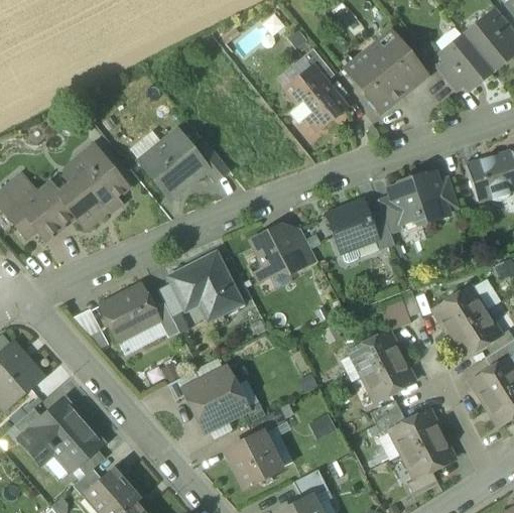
[(513,29),(498,9),(488,17),(509,42),(513,38),(513,29)]
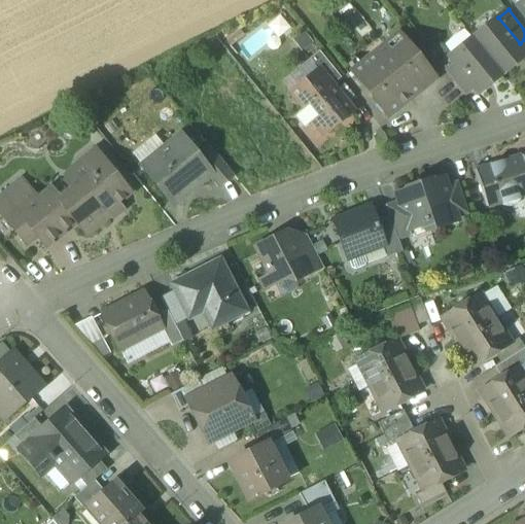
[(498,18),(451,56),(456,61),(477,86),(479,90),(481,90),(524,56),(524,48),(520,43),(498,18)]
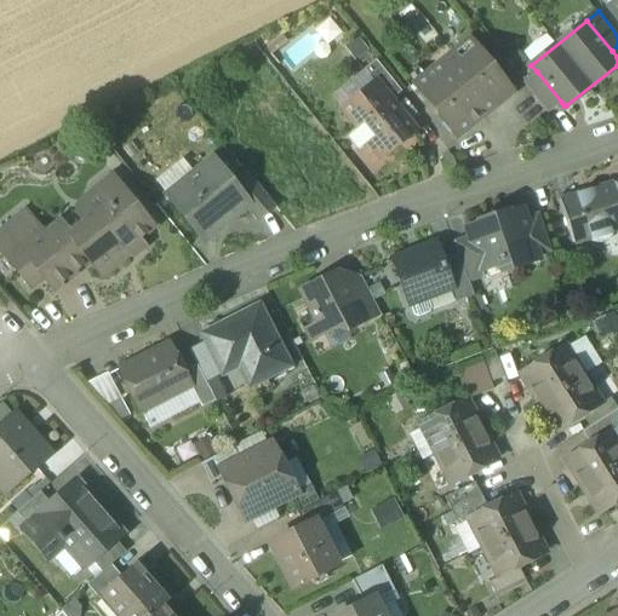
[(462,57),(456,50),(416,82),(458,134),(514,90),(478,45),(462,57)]
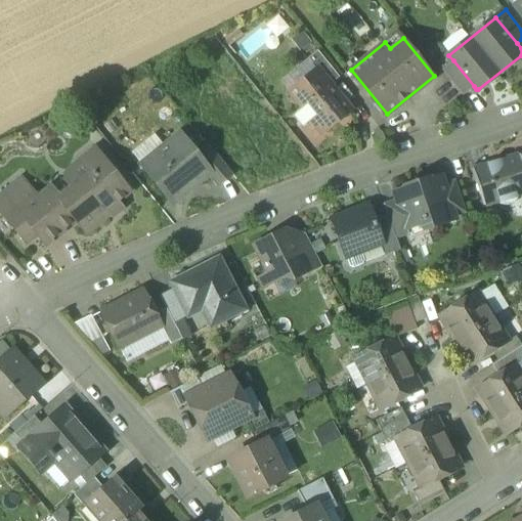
[(340,76),(318,49),(309,56),(318,69),(331,84),(340,76)]
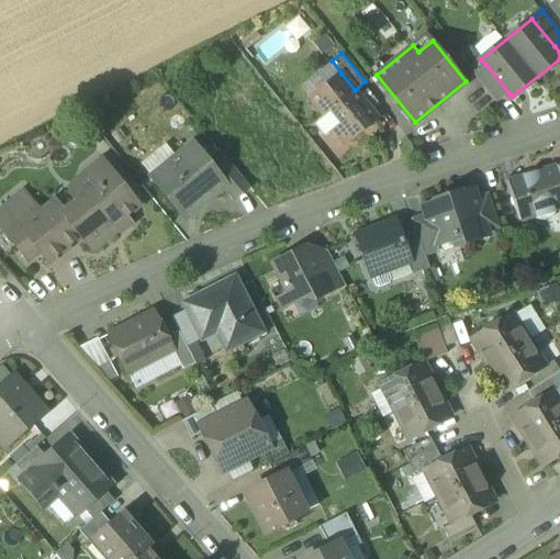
[(508,92),(486,65),(476,74),(497,101),(508,92)]
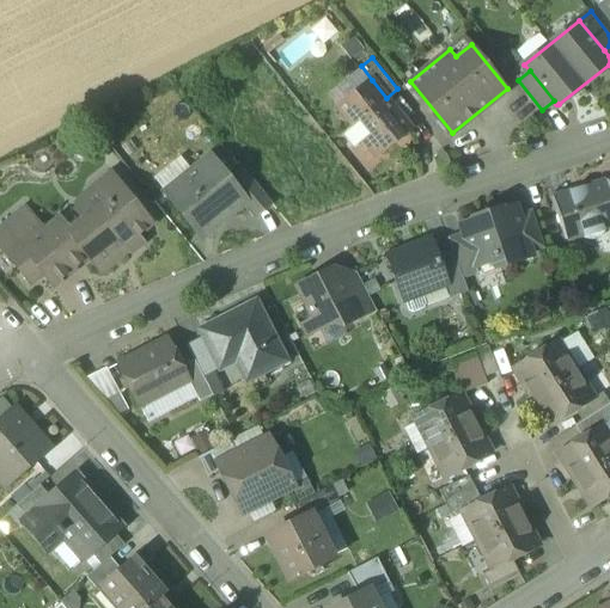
[(372,80),(341,105),(355,123),(345,131),(357,147),(367,139),(379,153),(410,128),(386,98),(372,80)]
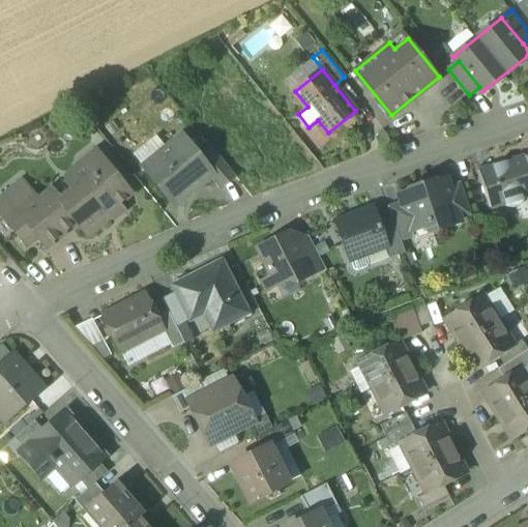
[(183,135),(145,166),(176,204),(211,175),(214,173),(202,157),(183,135)]
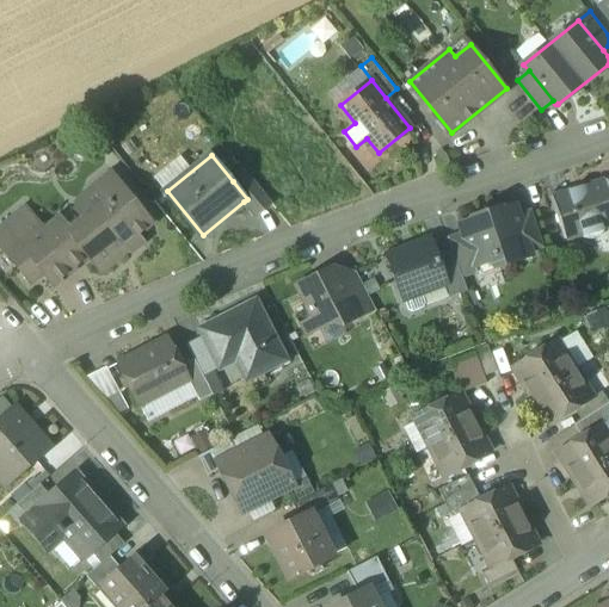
[(272,200),(247,169),(233,181),(247,199),(244,202),(253,215),(272,200)]
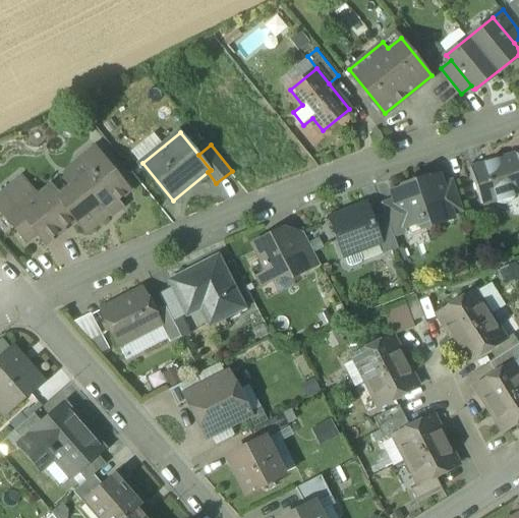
[(517,153),(502,158),(502,156),(486,161),(487,163),(472,167),(470,167),(475,182),(476,188),(477,188),(481,204),(483,203),(498,197),(499,202),(515,196),(514,192),(518,190),(518,152),(517,153)]
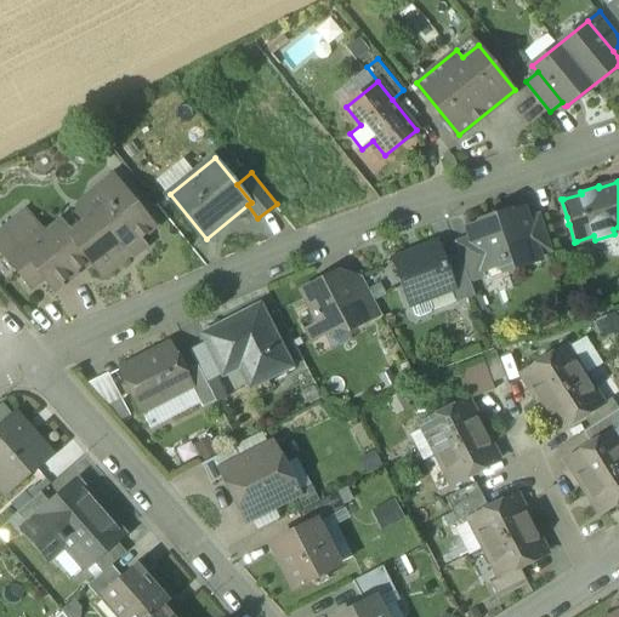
[(109,201),(100,189),(89,198),(85,217),(91,226),(75,238),(74,239),(91,258),(103,274),(132,250),(135,252),(145,245),(140,238),(153,227),(138,210),(141,207),(125,188),(109,201)]
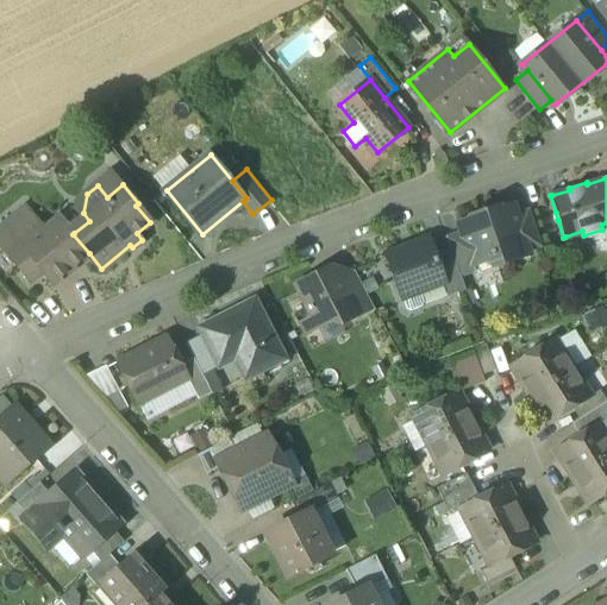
[(25,205),(0,225),(0,240),(5,247),(38,220),(25,205)]
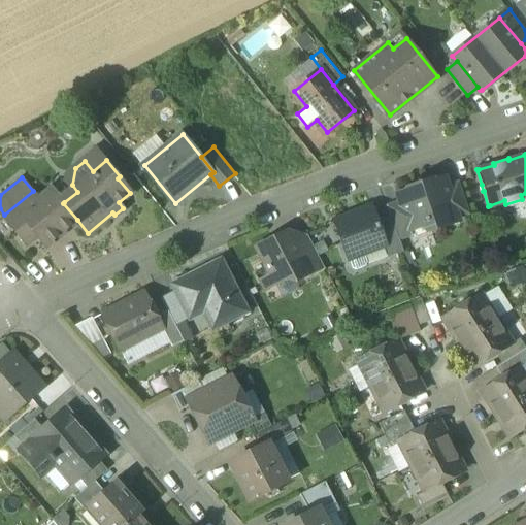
[(431,179),(412,186),(414,189),(399,194),(401,199),(411,229),(412,228),(427,223),(429,229),(460,219),(459,217),(449,184),(447,177),(432,183),(431,179)]
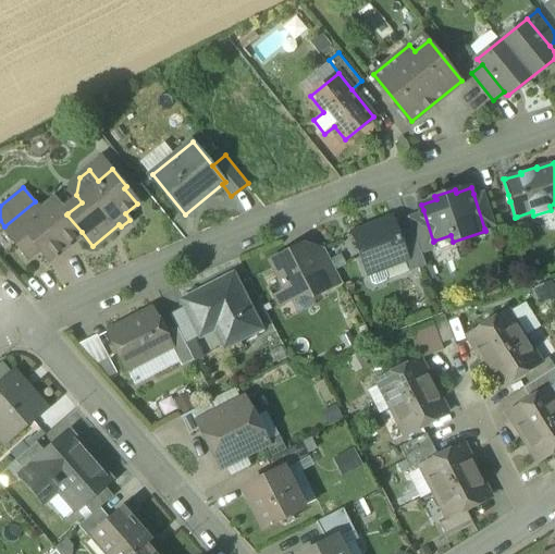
[(485,189),(473,194),(484,229),(497,225),(485,189)]
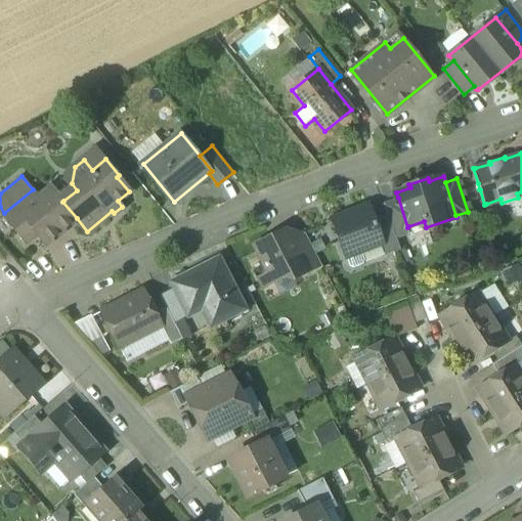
[(45,205),(33,189),(4,213),(27,241),(38,231),(46,243),(77,218),(62,202),(63,201),(58,194),(45,205)]
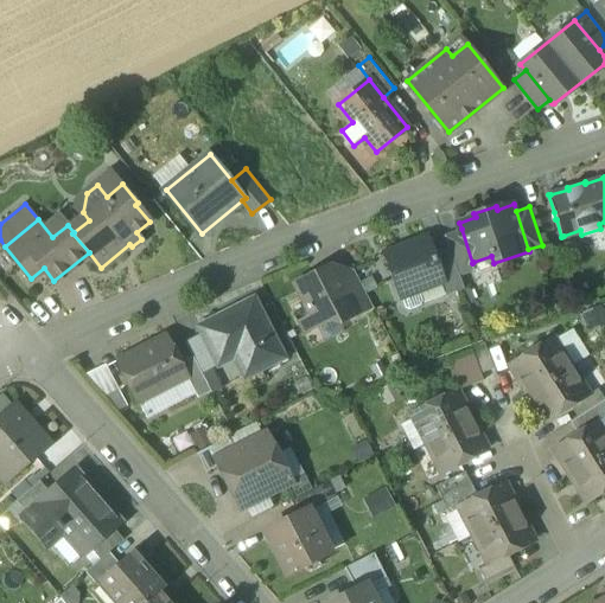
[(462,229),(446,235),(451,248),(460,275),(476,269),(473,262),(472,263),(462,229)]
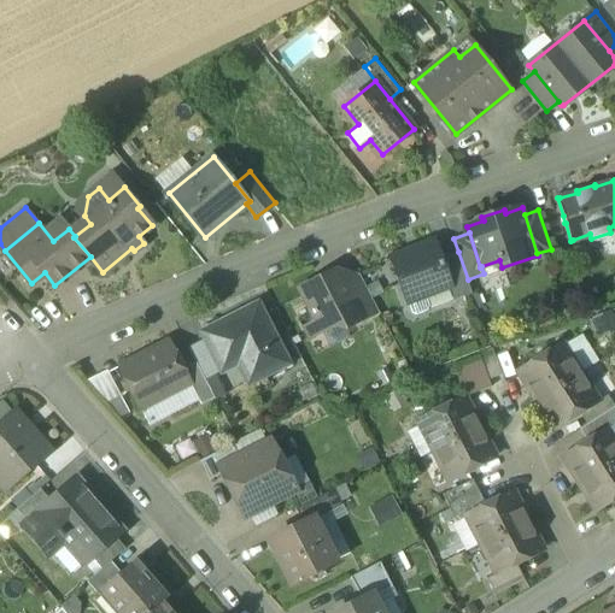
[(435,240),(392,255),(406,293),(423,286),(426,294),(427,294),(451,286),(452,284),(443,258),(435,240)]
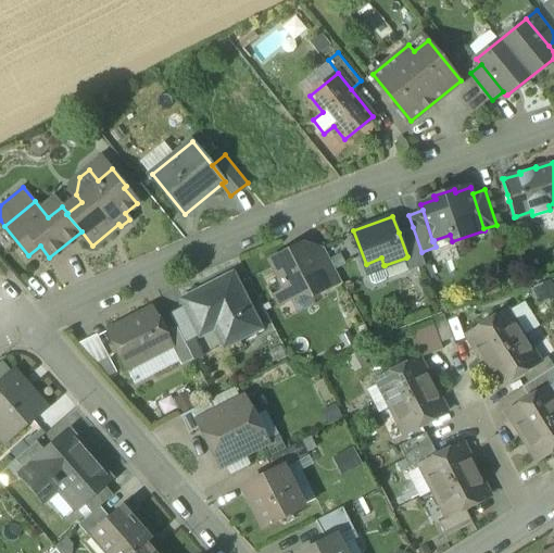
[(413,227),(399,233),(407,256),(406,258),(411,269),(426,264),(422,252),(413,227)]
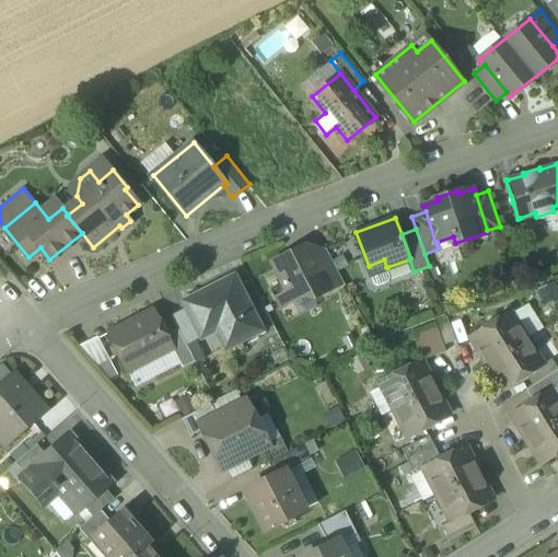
[(307,246),(299,251),(300,252),(293,255),(291,251),(277,258),(288,279),(283,281),(288,290),(292,300),(304,293),(314,297),(329,289),(329,287),(314,257),(307,246)]
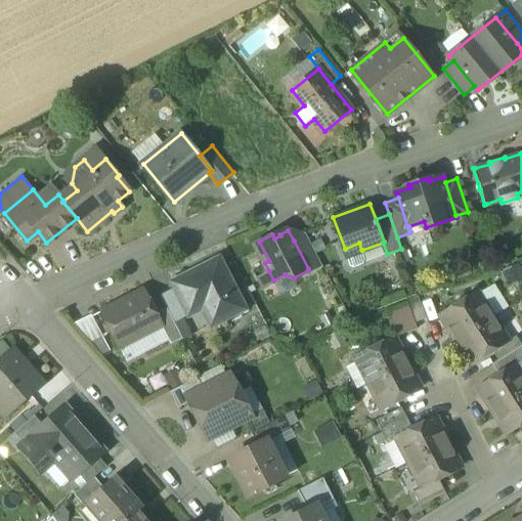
[(307,233),(294,241),(308,268),(321,262),(307,233)]
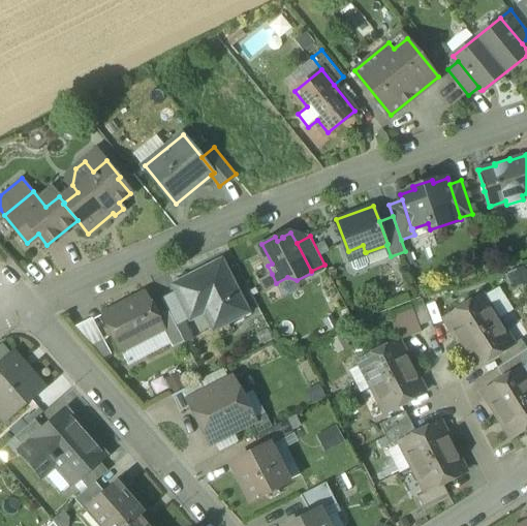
[(363,245),(348,251),(354,267),(358,269),(368,265),(369,261),(366,252),(365,252),(363,245)]
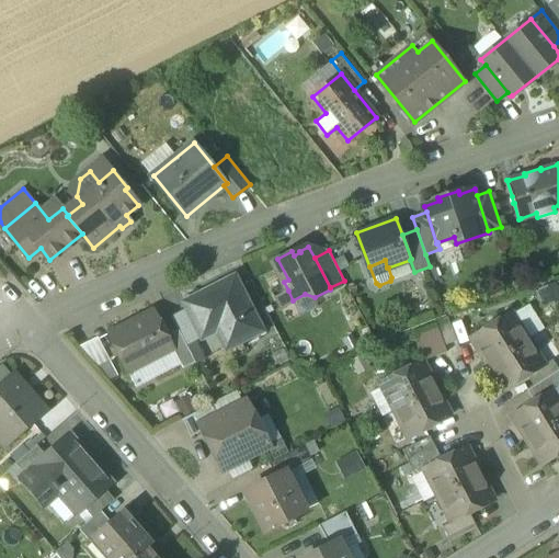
[(236,275),(185,302),(187,307),(203,337),(227,325),(236,343),(263,329),(236,275)]
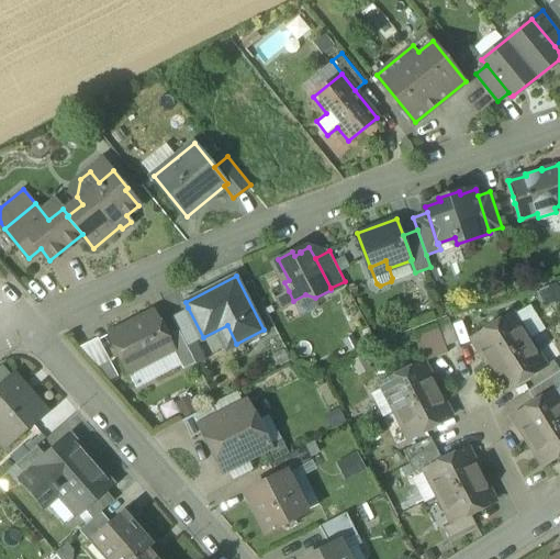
[(289,291),(278,297),(283,306),(293,301),(289,291)]
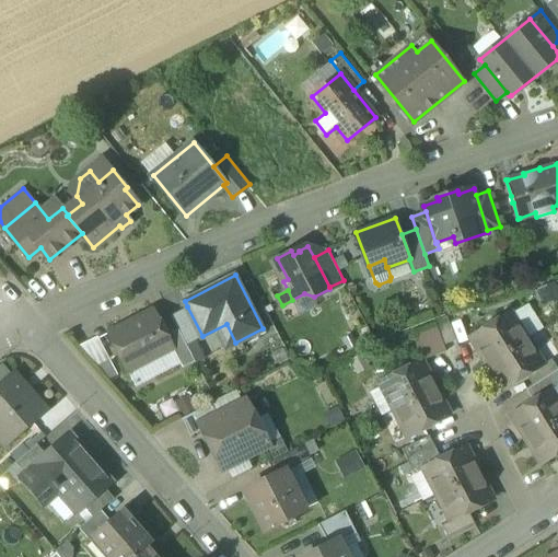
[(532,301),(519,305),(527,332),(541,327),(532,301)]
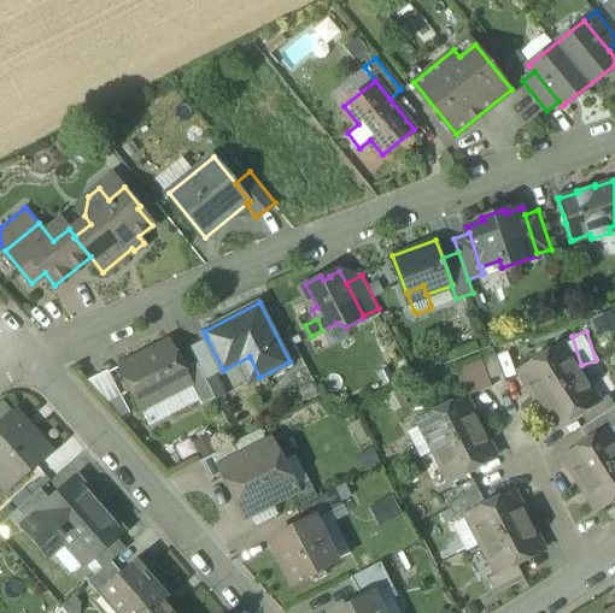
[(206,337),(189,346),(198,361),(206,378),(223,370),(206,337)]
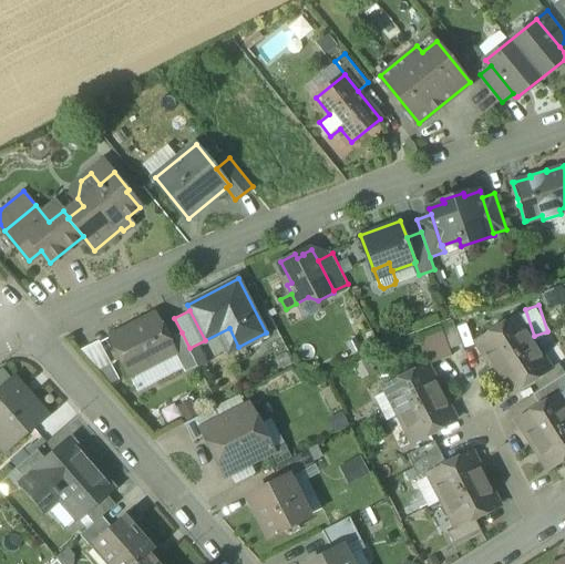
[(156,313),(111,336),(116,346),(113,351),(116,358),(122,358),(129,371),(155,359),(156,361),(176,351),(170,338),(156,313)]
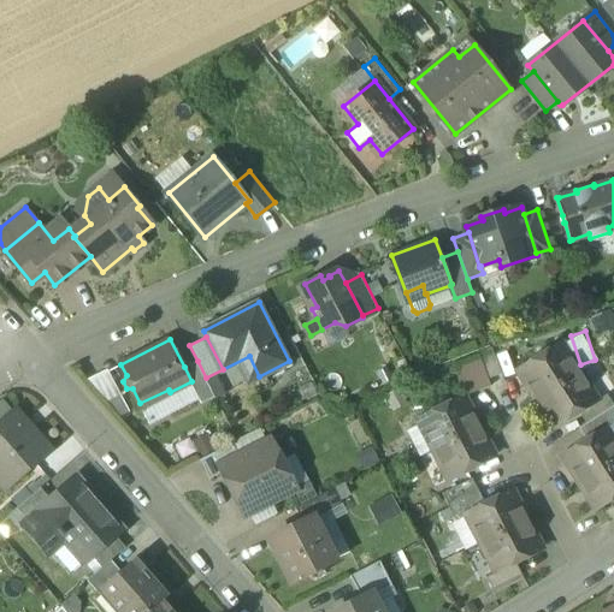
[(564,342),(519,369),(536,398),(582,370),(564,342)]
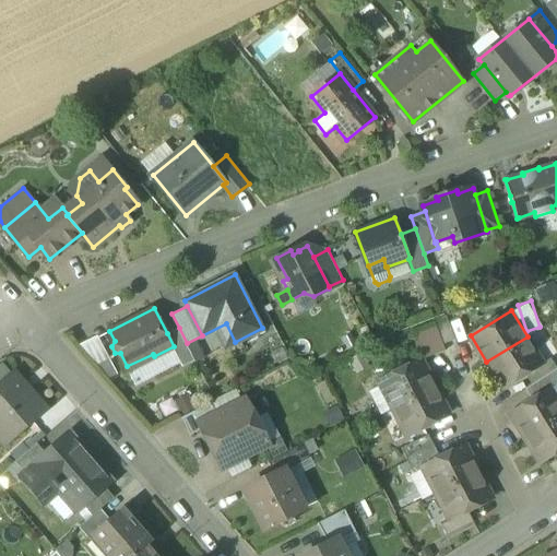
[(447,315),(435,319),(443,343),(457,339),(447,315)]
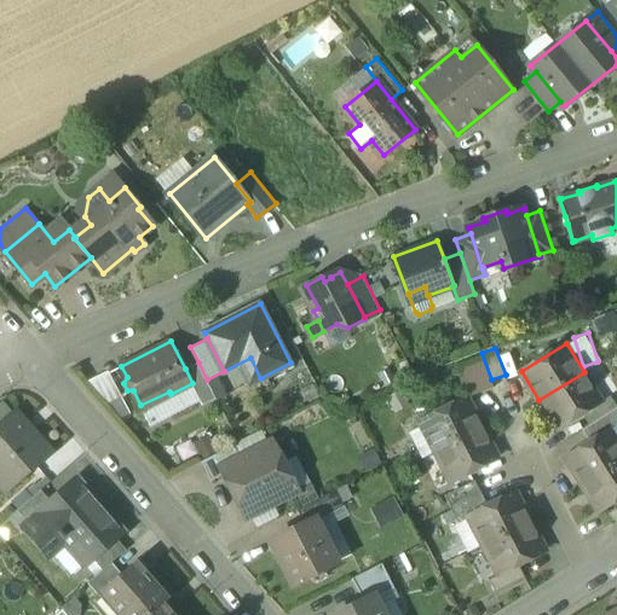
[(207,379),(199,363),(185,369),(192,383),(203,405),(217,398),(207,379)]
